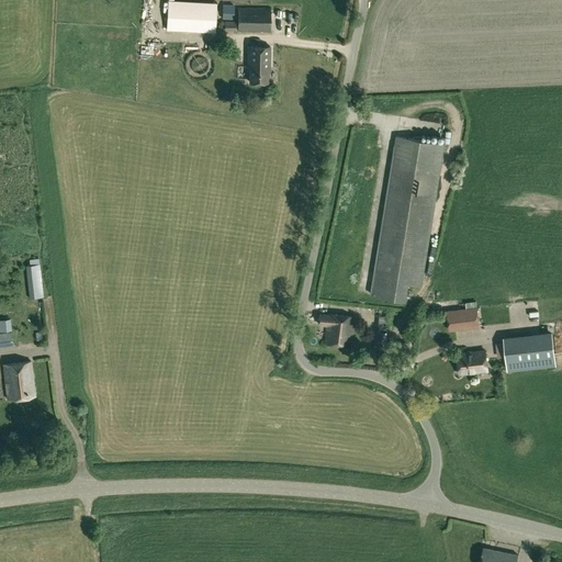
[(167,30),(214,32),(215,4),(168,2),(167,30)]
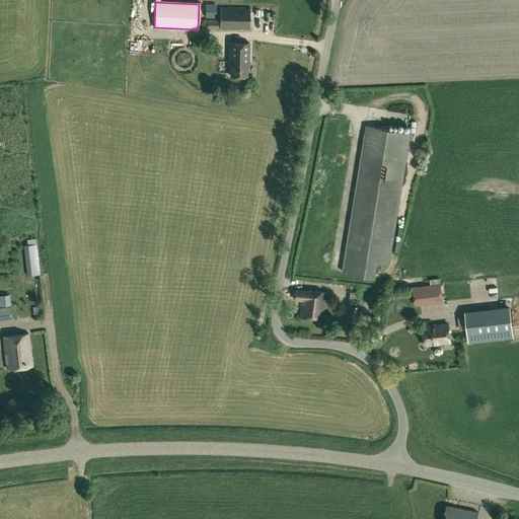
[(206,5),(205,16),(215,17),(216,5),(206,5)]
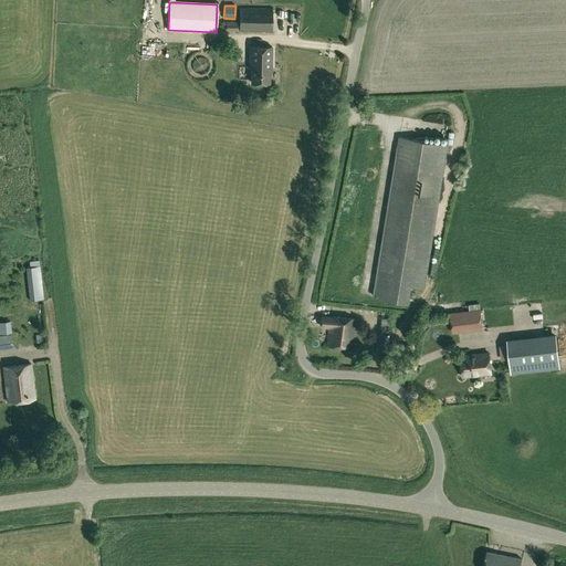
[(272,8),(240,8),(239,31),(272,31),(272,8)]
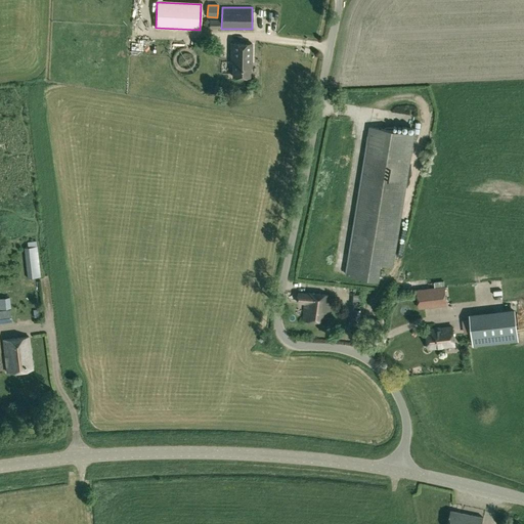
[(219,19),(210,19),(209,28),(219,28),(219,19)]
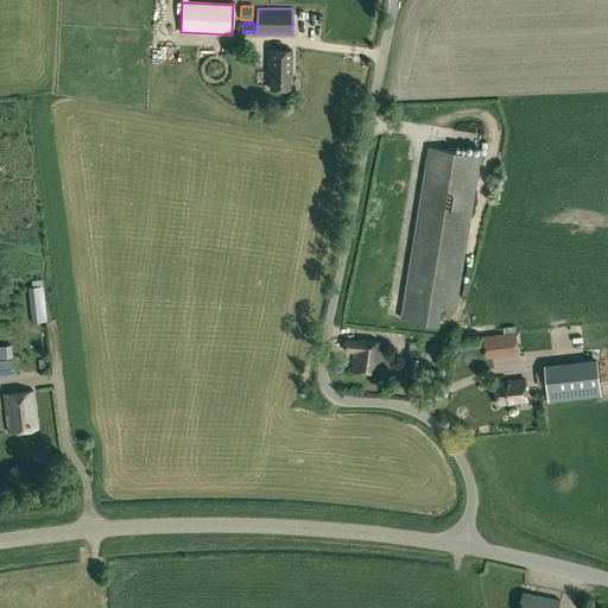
[(290,73),(292,74),(292,50),(268,50),(268,73),(270,73),(270,88),(290,88),(290,73)]
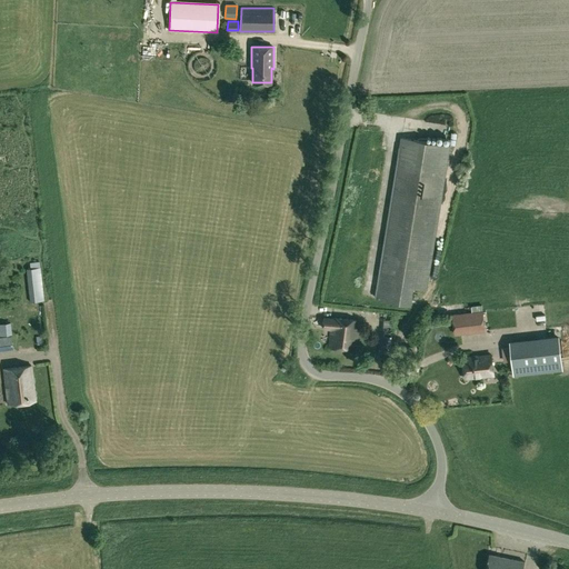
[(402,138),(376,298),(411,303),(413,287),(427,289),(450,146),(402,138)]
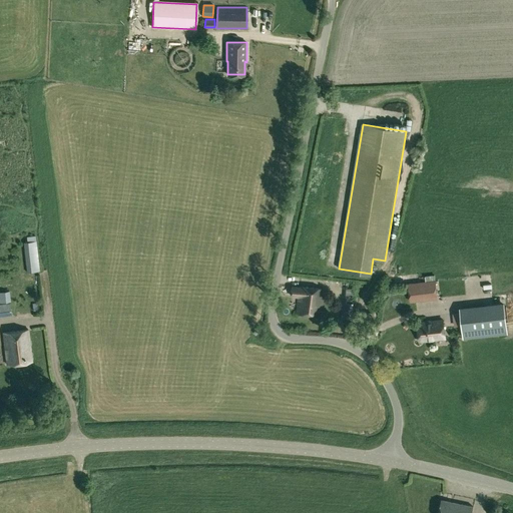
[(23,241),(26,273),(39,271),(36,240),(36,234),(27,235),(28,241),(23,241)]
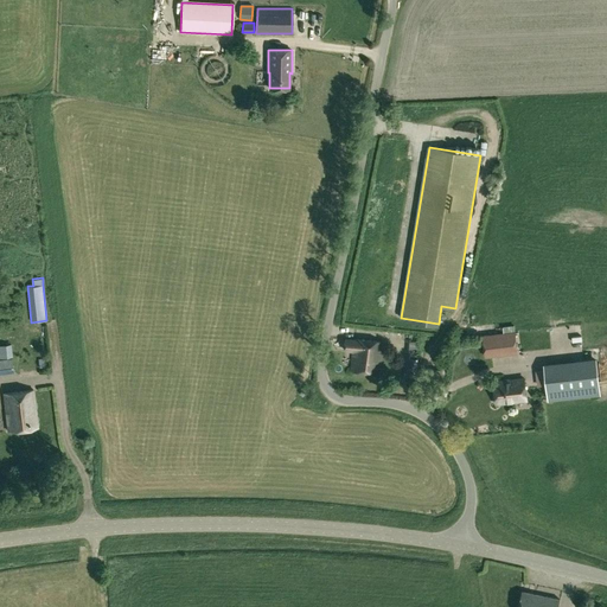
[(515,332),(483,336),(485,357),(517,353),(515,332)]
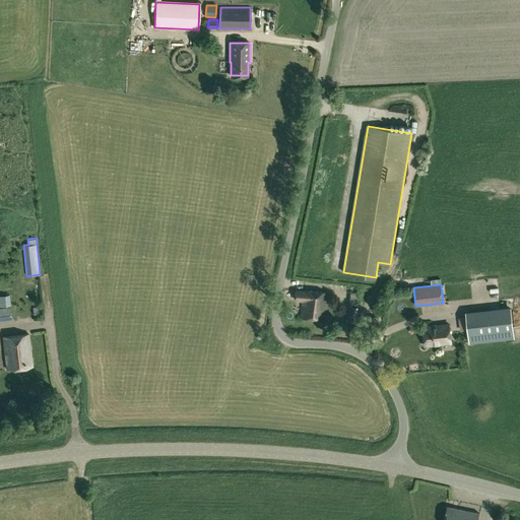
[(295,302),(303,302),(301,318),(325,320),(328,293),(304,290),(296,290),(295,302)]
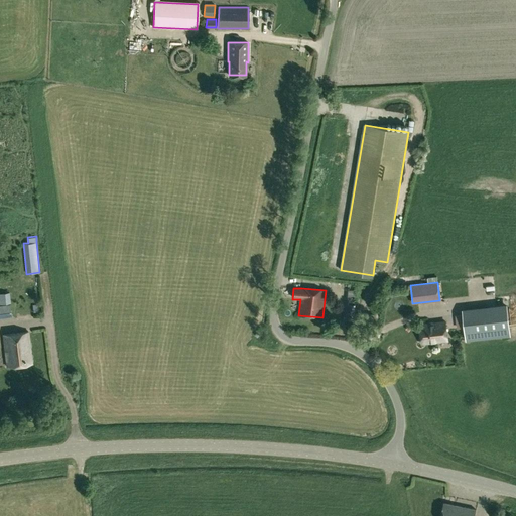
[(0,303),(10,302),(9,292),(0,292),(0,303)]
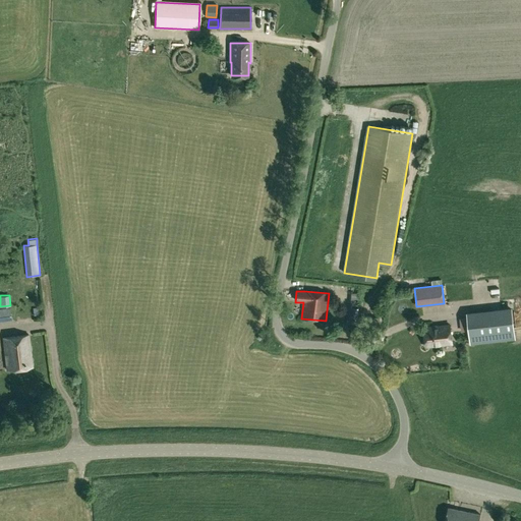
[(349,306),(348,323),(357,323),(359,307),(349,306)]
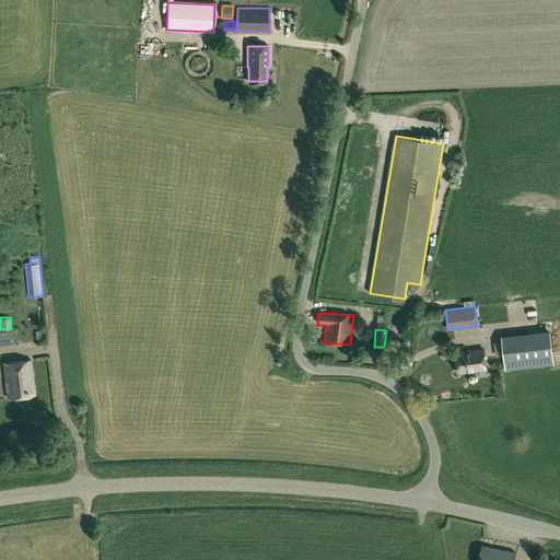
[(411,350),(412,336),(397,335),(396,349),(411,350)]
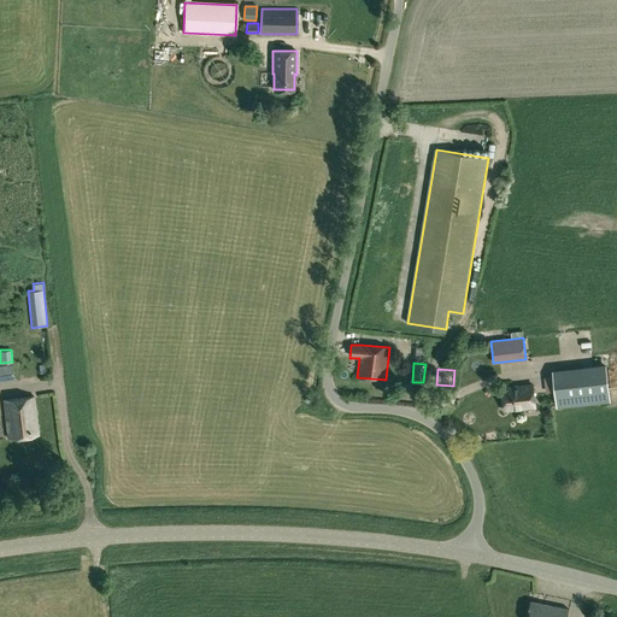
[(606,370),(553,376),(558,410),(610,404),(606,370)]
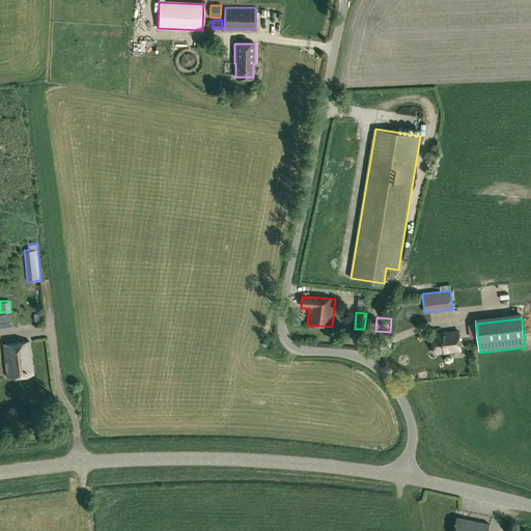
[(458,331),(432,334),(435,353),(460,350),(458,331)]
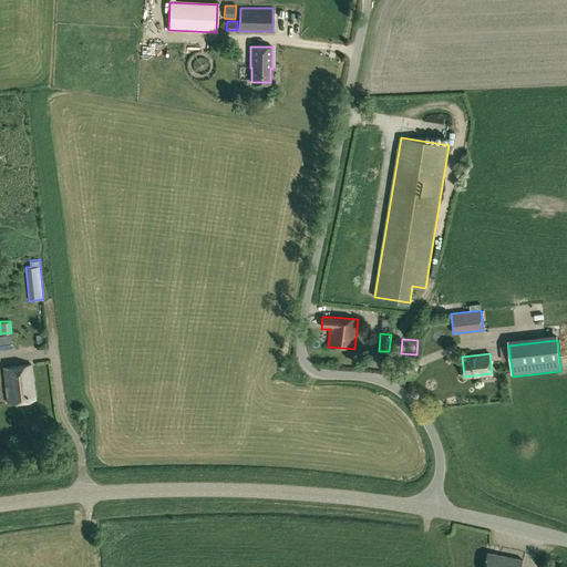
[(34,399),(31,363),(3,367),(7,402),(34,399)]
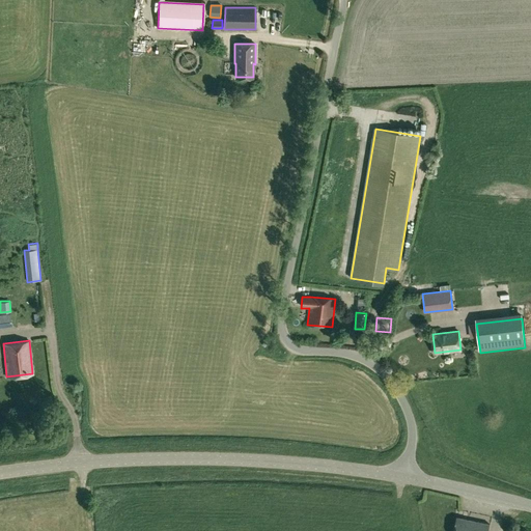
[(453,530),(487,530),(490,524),(456,516),(453,530)]
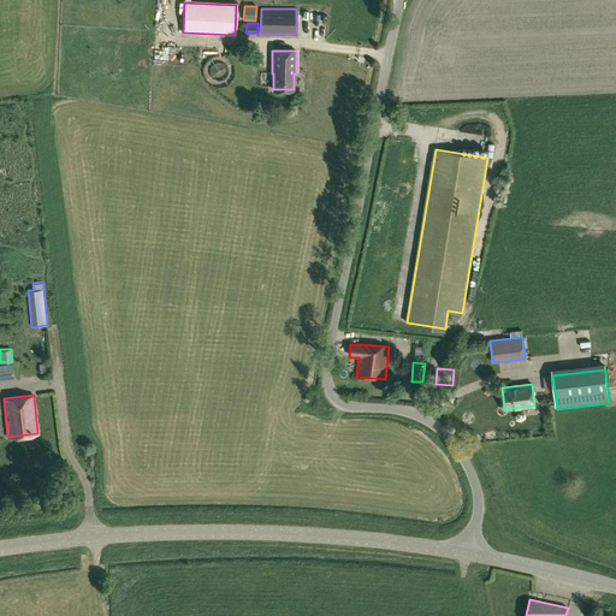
All buildings are outlined.
